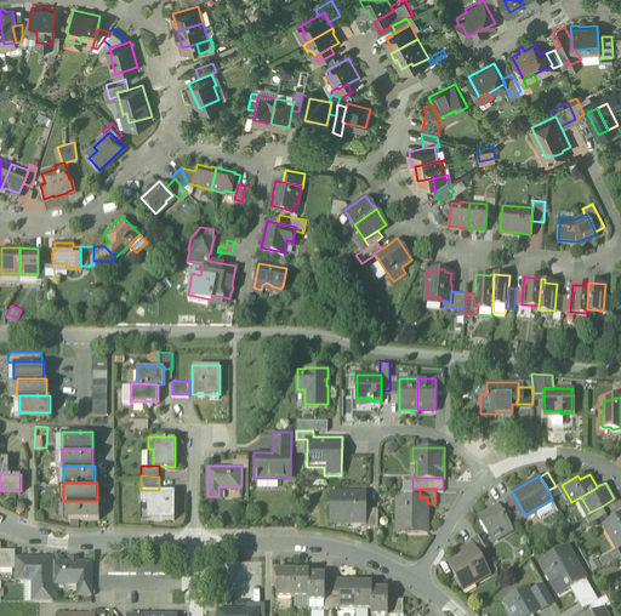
[(159,490),(141,490),(141,501),(148,501),(148,518),(175,518),(175,490),(159,490)]
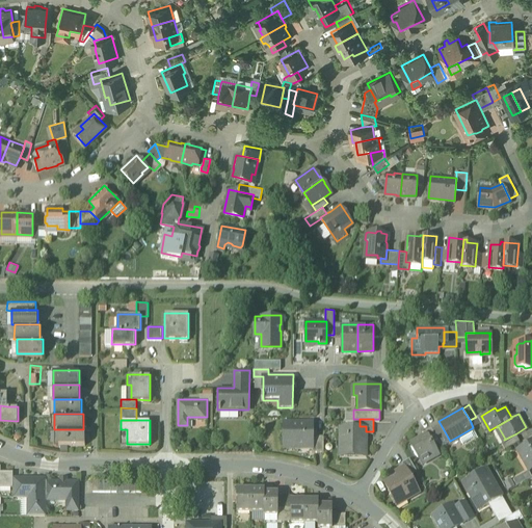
[(314,421),(283,421),(283,446),(313,446),(314,446),(314,434),(314,421)]
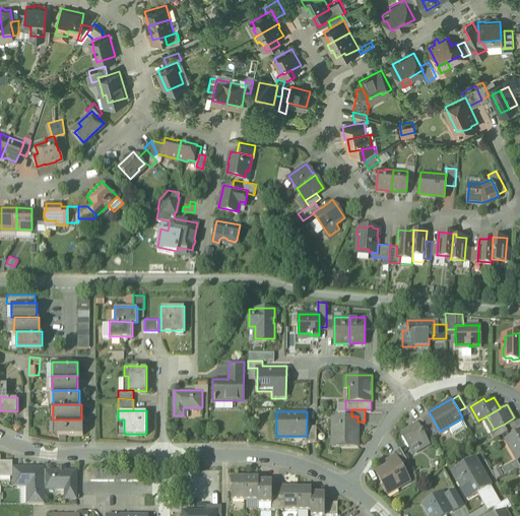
[(440,431),(429,411),(421,414),(428,427),(433,435),(440,431)]
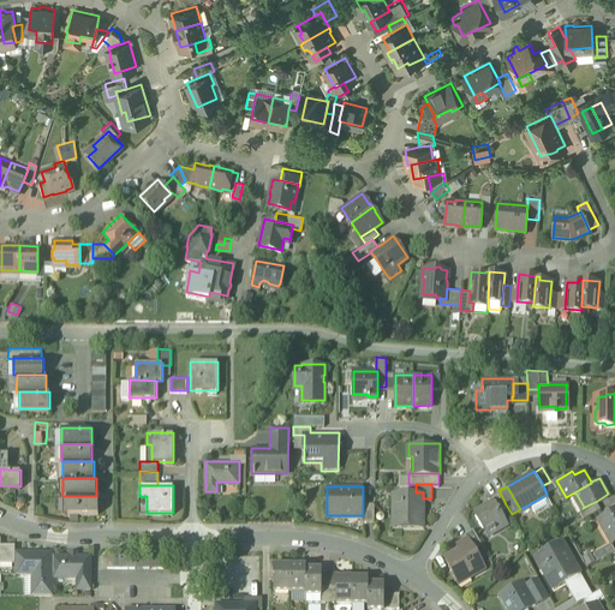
[(506,504),(499,490),(489,496),(491,501),(495,498),(500,508),(506,504)]
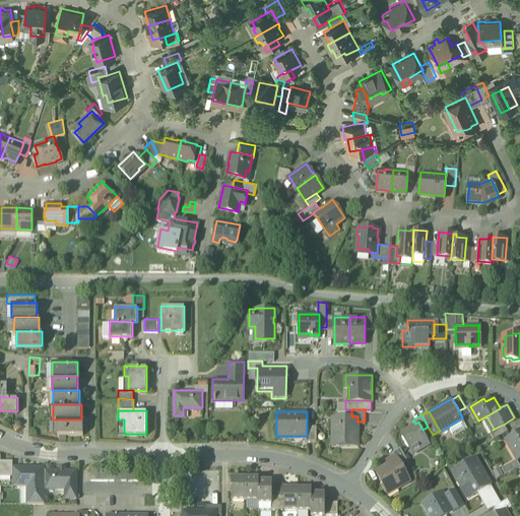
[(351,416),(332,416),(332,435),(337,435),(337,444),(358,444),(358,422),(358,416),(351,416)]
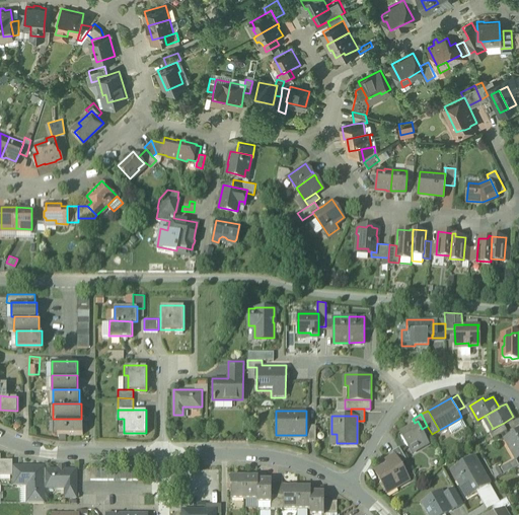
[(460,418),(448,425),(451,431),(463,424),(460,418)]
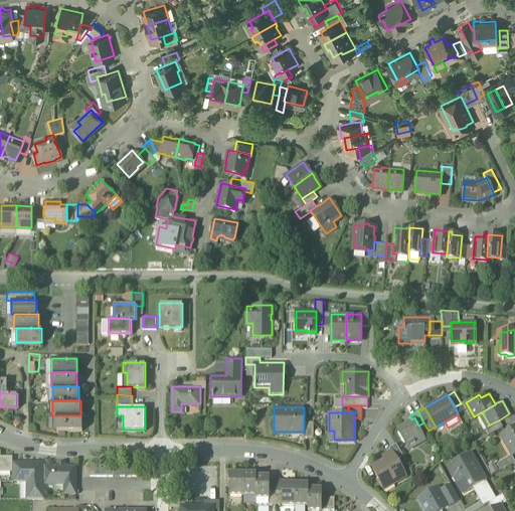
[(53,432),(81,432),(81,415),(80,415),(53,415),(53,432)]
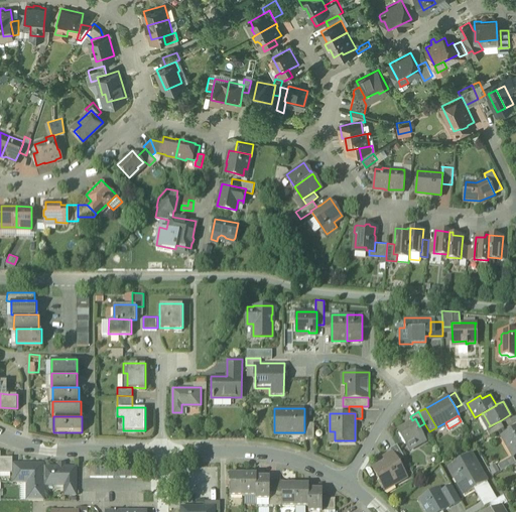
[(412,420),(398,428),(406,441),(413,437),(416,443),(426,437),(419,426),(415,418),(412,420)]
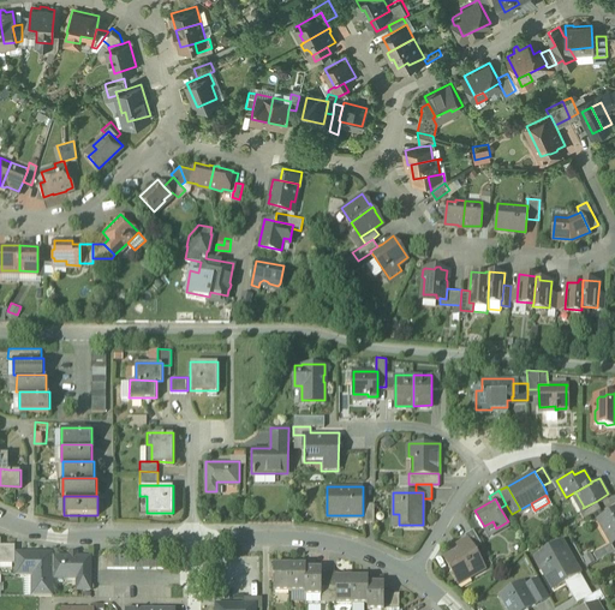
[(597,501),(583,508),(580,509),(584,516),(601,507),(597,501)]
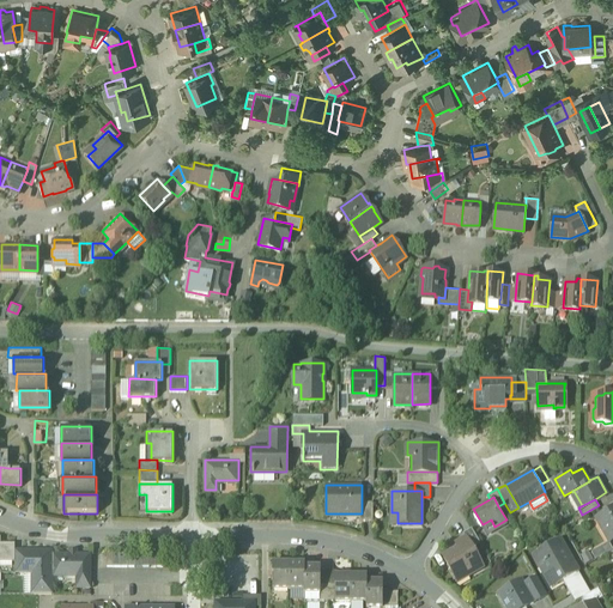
[(374,500),(362,500),(362,514),(360,514),(360,518),(374,518),(374,500)]
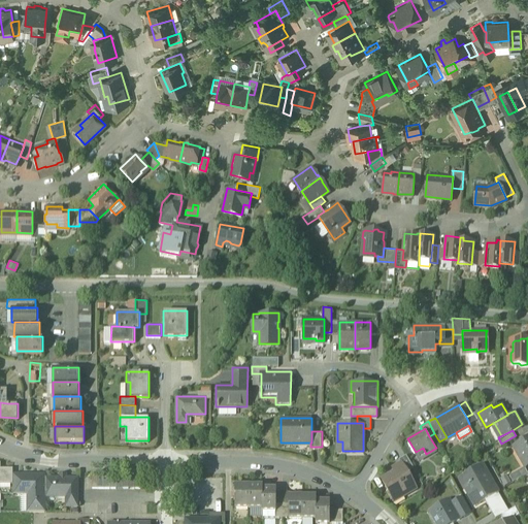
[(527,435),(513,444),(519,454),(522,452),(527,462),(525,464),(525,465),(527,462),(527,435)]
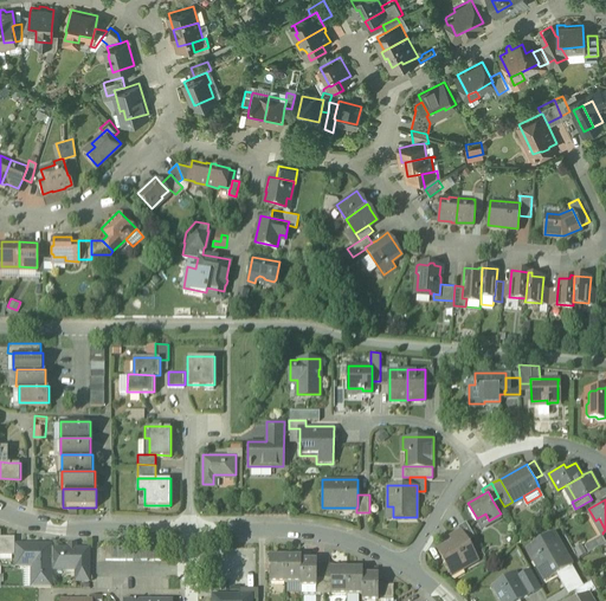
[(475,534),(466,521),(458,525),(461,529),(461,528),(468,538),(475,534)]
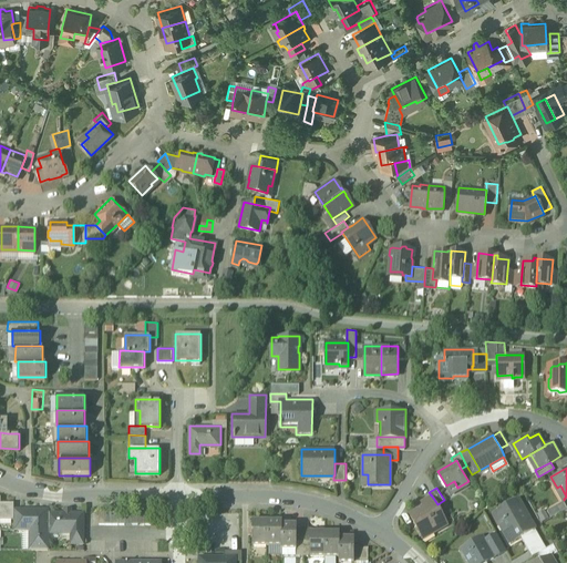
[(1,495),(0,494),(0,517),(13,517),(13,508),(13,501),(1,501),(1,495)]
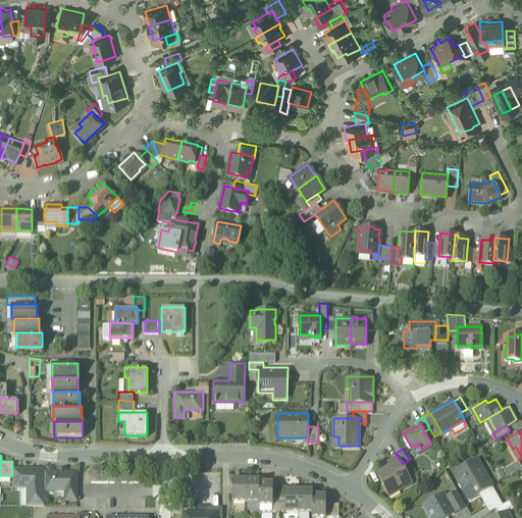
[(397,456),(387,461),(390,465),(377,472),(387,490),(397,485),(399,488),(412,480),(403,464),(397,455),(397,456)]
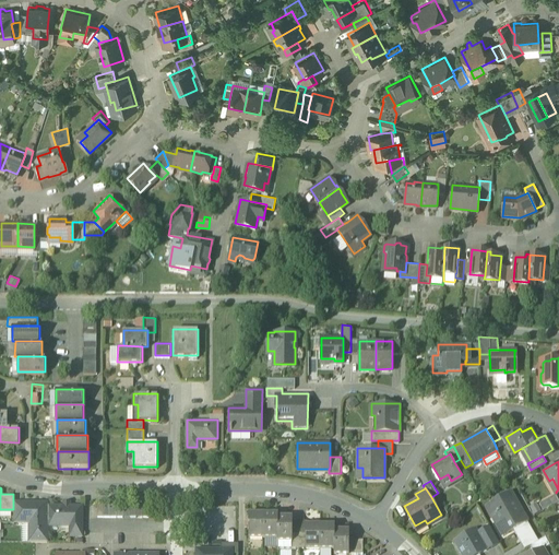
[(527,520),(510,489),(487,503),(503,533),(513,528),(527,520)]
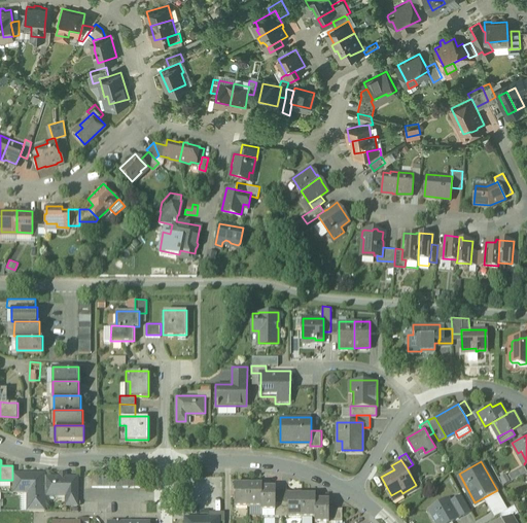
[(524,463),(508,473),(512,479),(526,469),(524,464),(524,463)]
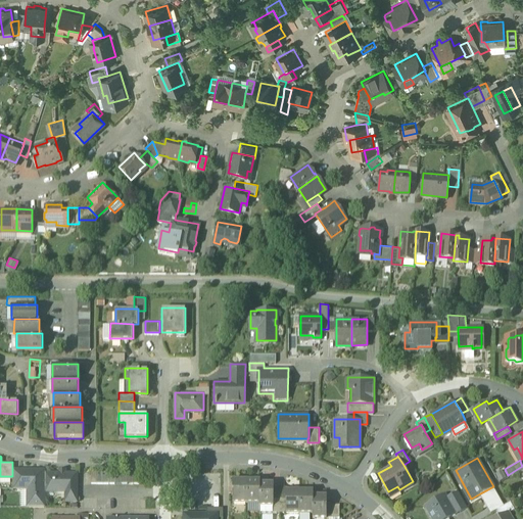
[(495,470),(500,477),(507,474),(503,467),(495,470)]
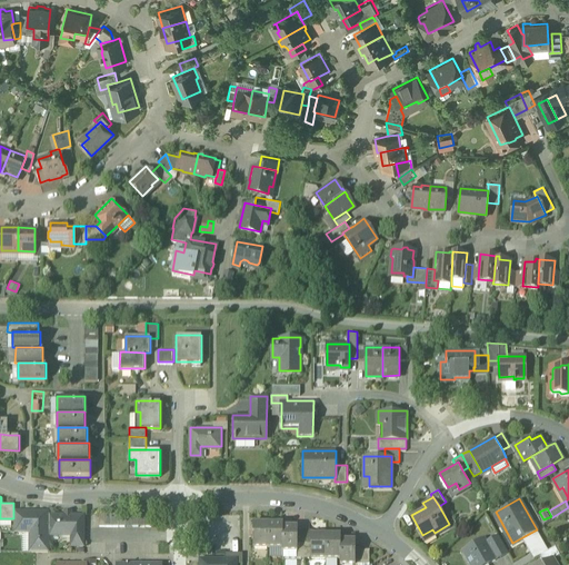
[(39,509),(21,509),(21,511),(15,511),(15,509),(13,509),(13,518),(13,529),(31,529),(31,549),(49,549),(49,532),(49,518),(39,518),(39,509)]
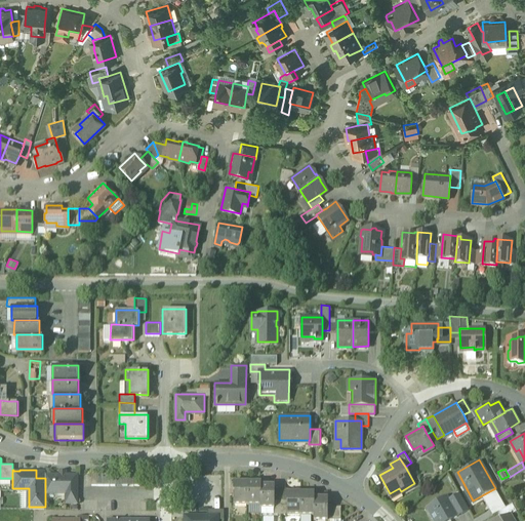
[(77,473),(45,473),(45,478),(45,490),(66,490),(66,502),(77,502),(77,473)]
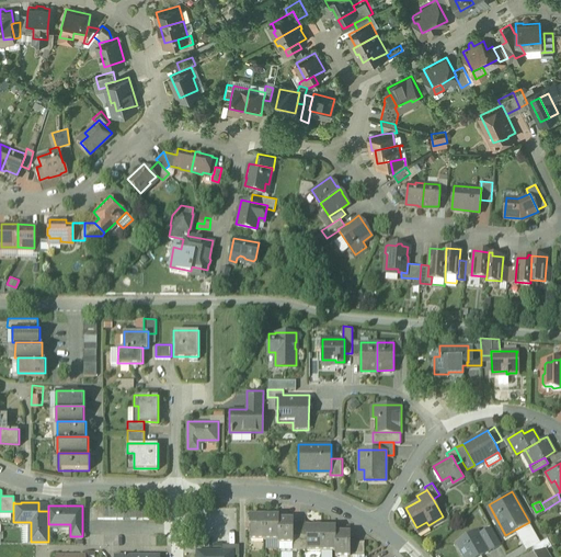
[(264,513),(250,513),(250,537),(264,537),(264,513)]
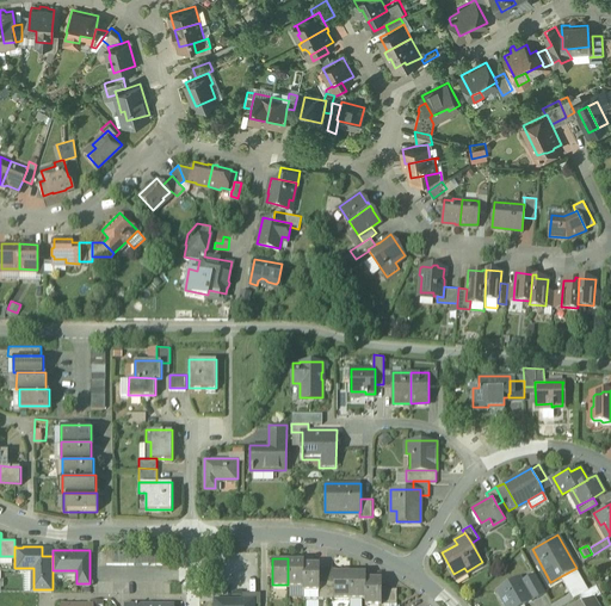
[(303,558),(288,558),(288,585),(303,585),(303,562),(303,558)]
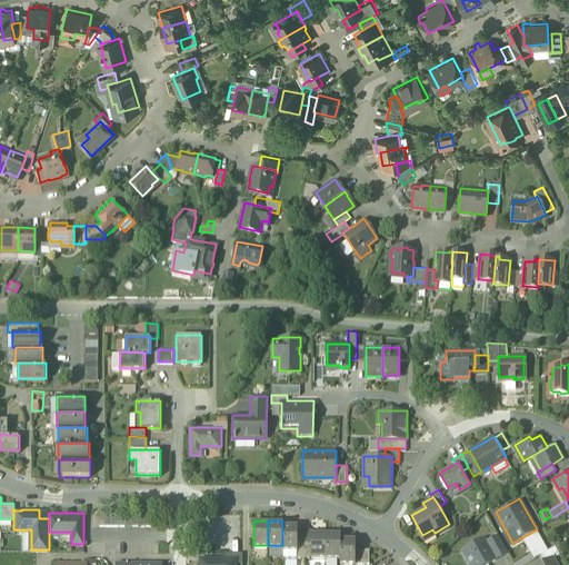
[(298,524),(282,524),(282,545),(282,548),(297,548),(297,539),(298,524)]
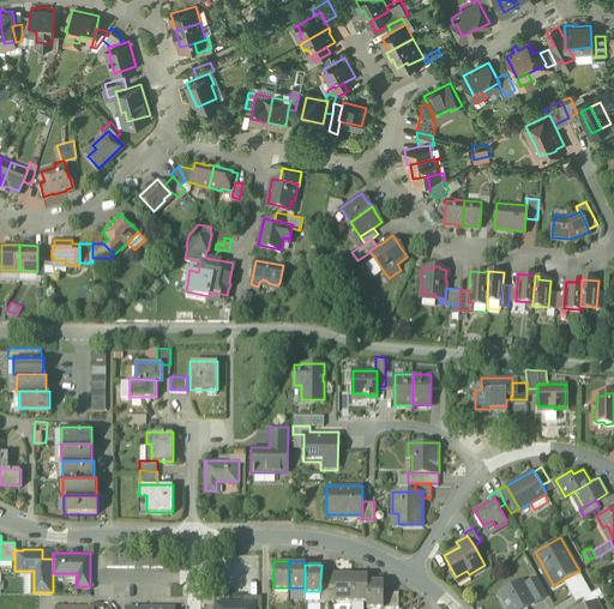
[(591,591),(579,571),(564,579),(576,600),(582,596),(591,591)]
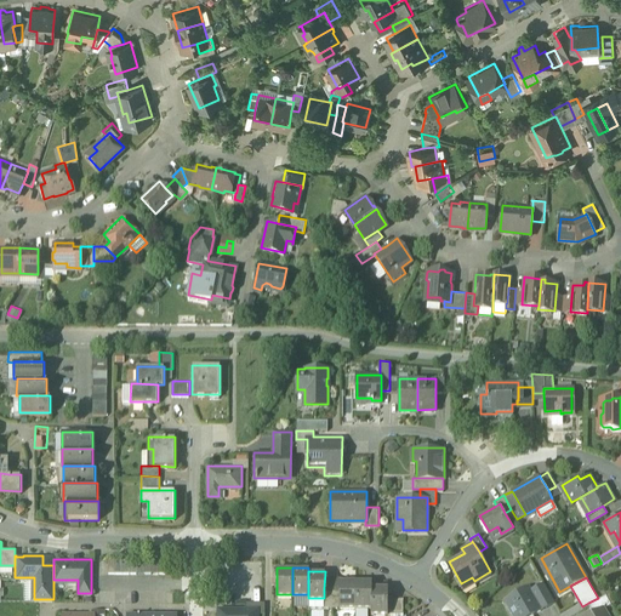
[(540,579),(507,595),(518,615),(530,615),(553,604),(540,579)]
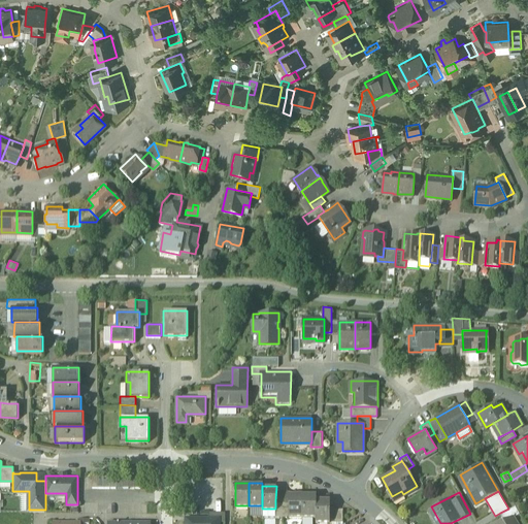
[(302,493),(288,493),(288,500),(288,515),(288,516),(302,516),(302,493)]
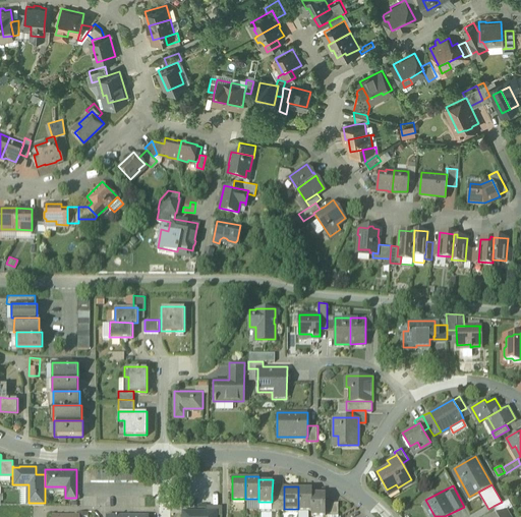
[(311,486),(298,486),(298,509),(311,509),(311,492),(311,486)]
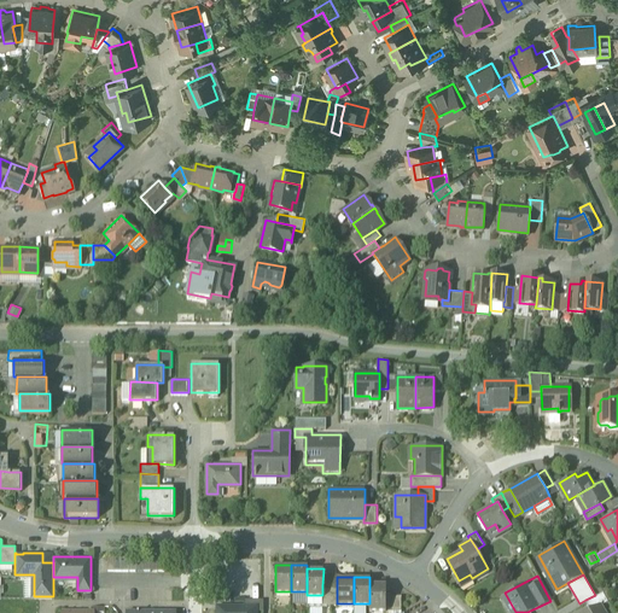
[(386,583),(369,583),(369,603),(369,609),(386,609),(386,608),(386,589),(386,583)]
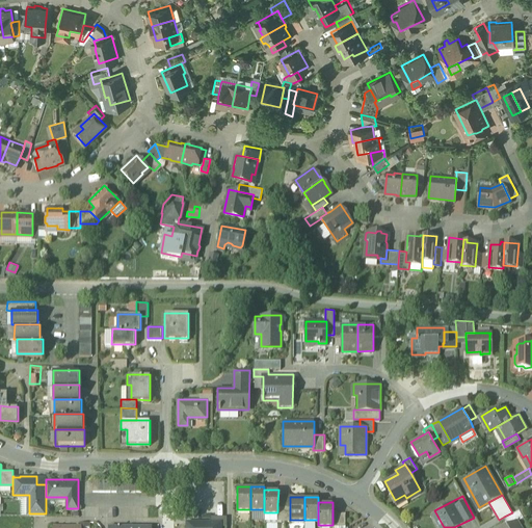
[(512,512),(504,517),(508,524),(516,520),(524,517),(519,508),(512,512)]
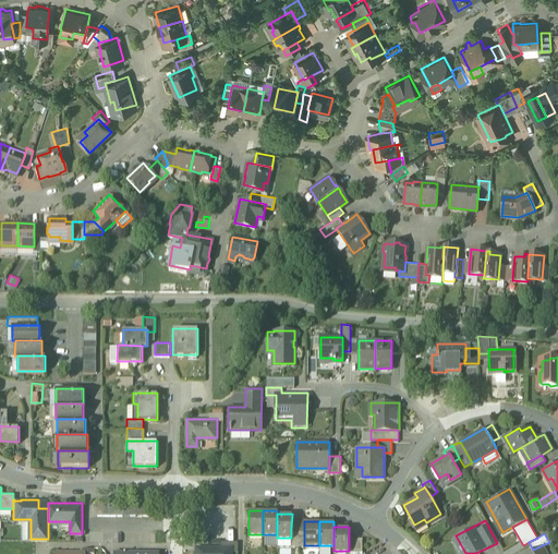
[(238,540),(220,540),(220,546),(231,546),(231,550),(238,550),(238,540)]
